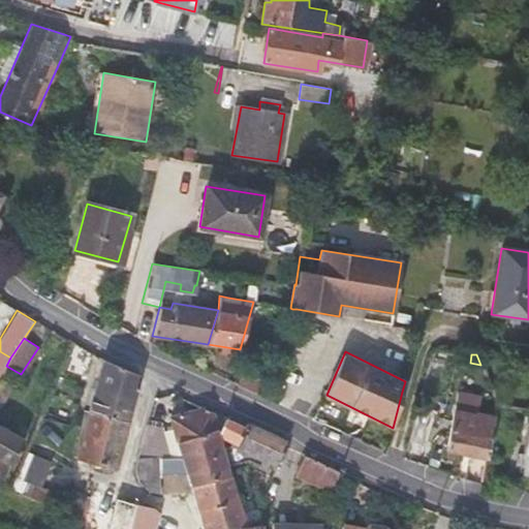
[(76,458),(91,462),(101,465),(101,470),(112,472),(114,467),(116,468),(139,376),(103,361),(76,458)]
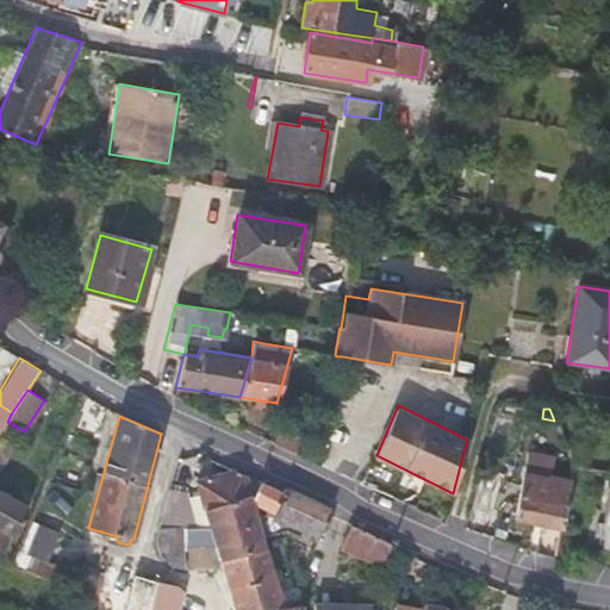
[(0,464),(12,447),(0,437),(0,464)]
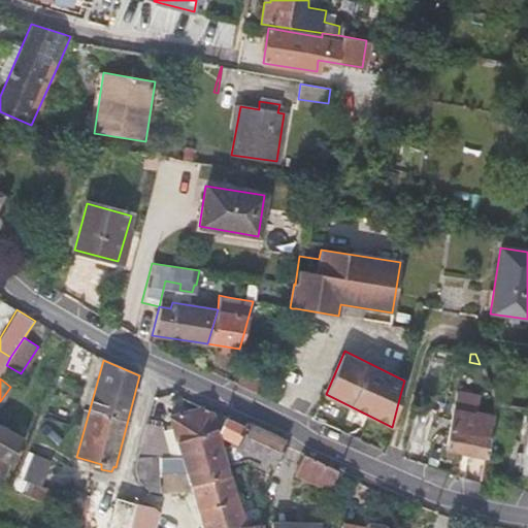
[(443,450),(486,458),(493,415),(474,411),(473,413),(469,413),(470,406),(456,403),(455,409),(452,409),(443,450)]
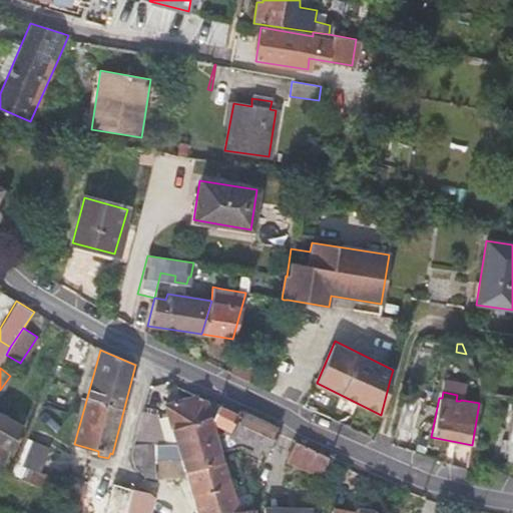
[(157,415),(141,411),(133,444),(160,443),(177,442),(181,459),(185,472),(224,461),(214,425),(206,399),(197,395),(165,404),(168,415),(158,417),(157,415)]
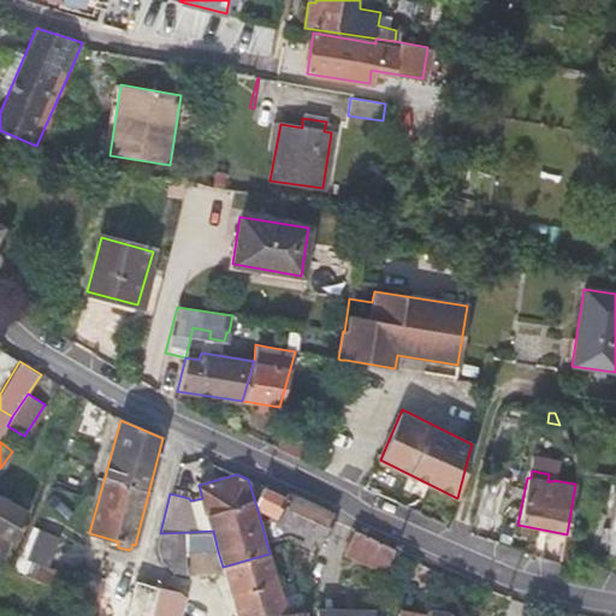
[(503,483),(485,478),(475,511),(493,516),(503,483)]
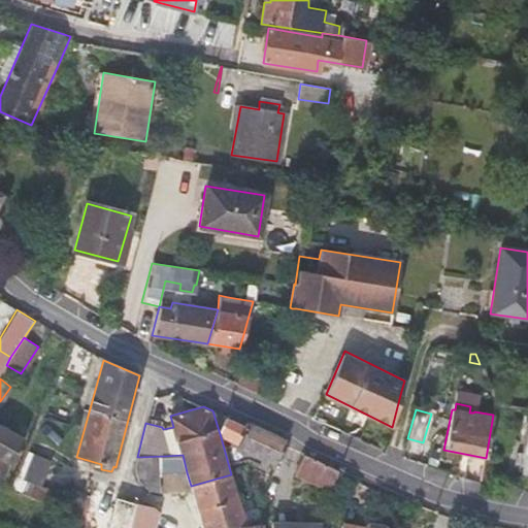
[(274,464),(283,446),(286,439),(249,423),(245,427),(212,410),(221,437),(238,446),(239,449),(274,464)]
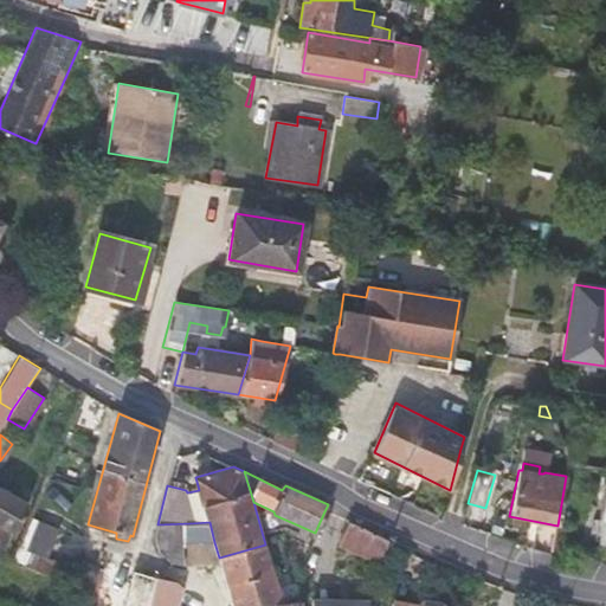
[(605,483),(604,483),(593,540),(605,541),(605,483)]
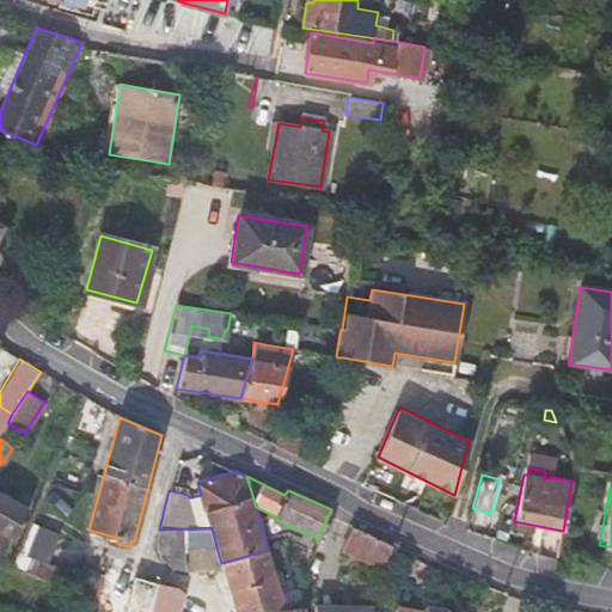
[(0,557),(1,558),(11,538),(14,540),(28,508),(0,491),(0,557)]
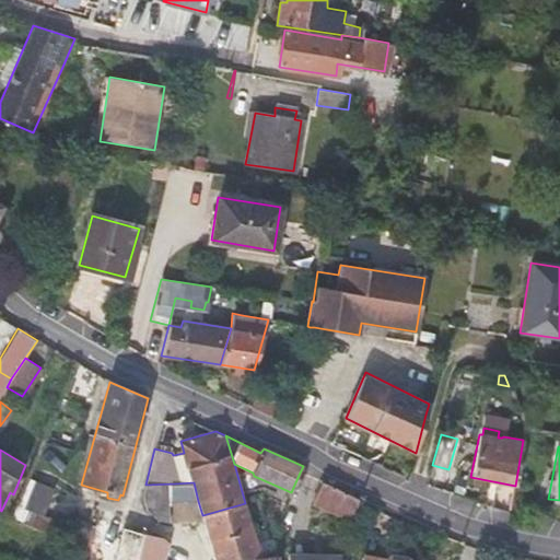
[(175,483),(176,503),(198,501),(194,482),(175,483)]
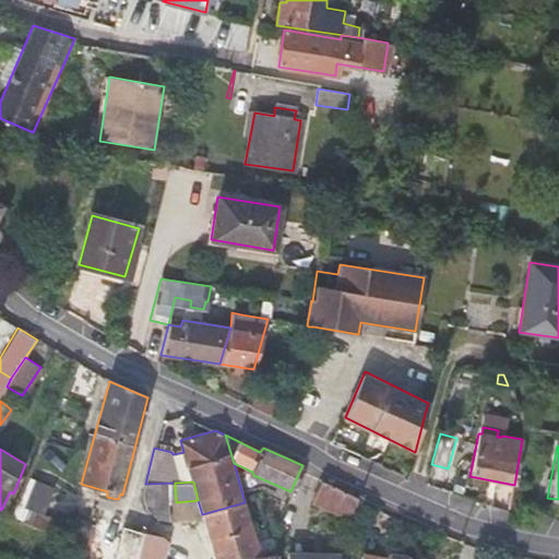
[(348,520),(358,498),(322,482),(313,504),(348,520)]
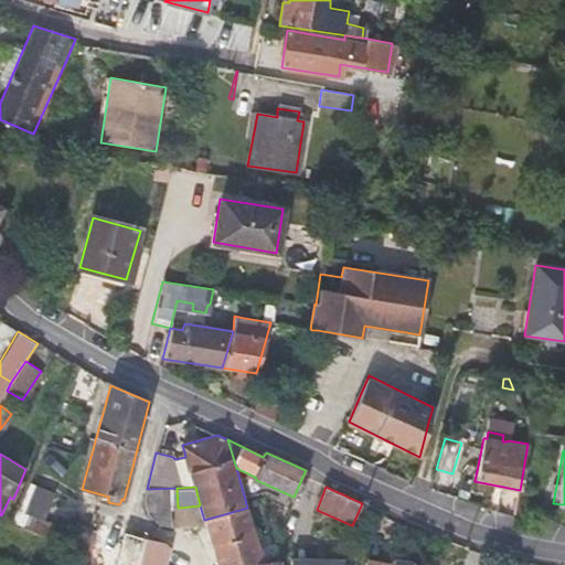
[(178,529),(178,508),(177,488),(147,489),(144,500),(149,516),(160,524),(177,529),(178,529)]
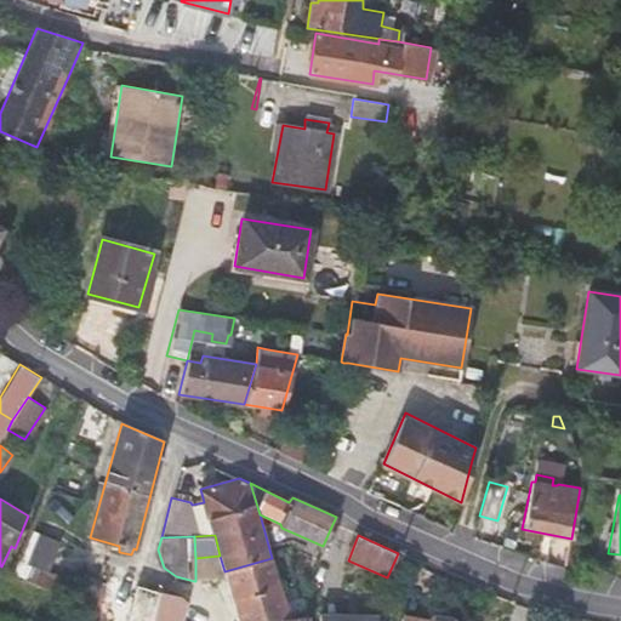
[(224,571),(240,620),(274,620),(283,619),(290,617),(285,605),(279,581),(272,558),(224,571)]
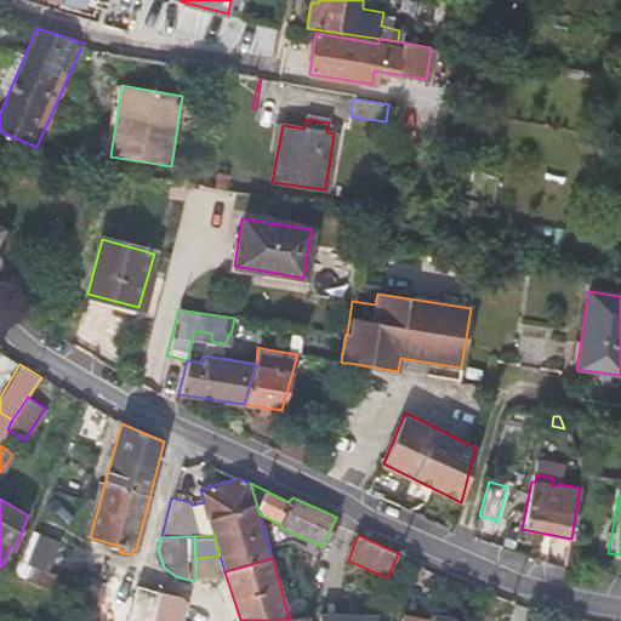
[(73,582),(17,562),(11,575),(68,597),(73,582)]
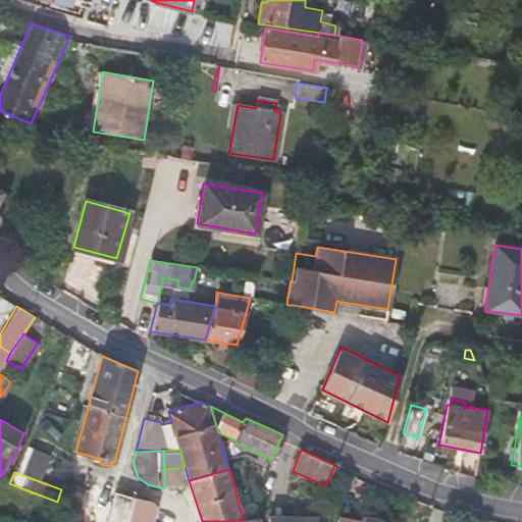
[(72,481),(65,506),(79,510),(81,500),(82,498),(84,484),(72,481)]
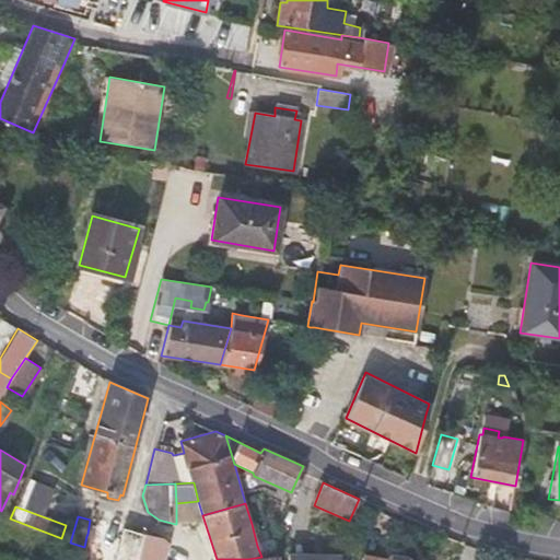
[(275,517),(252,524),(257,546),(281,539),(275,517)]
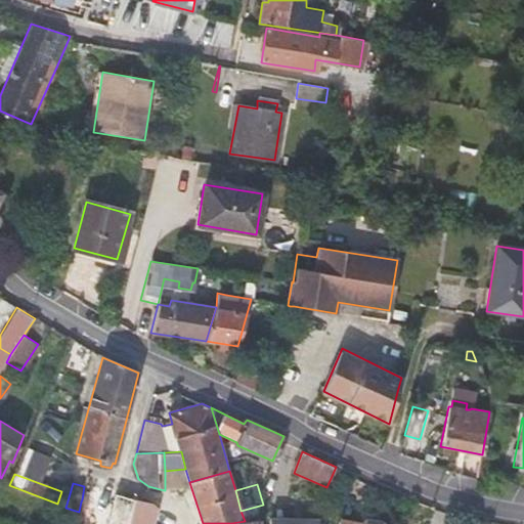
[(95,506),(100,488),(85,485),(84,486),(82,499),(81,501),(95,506)]
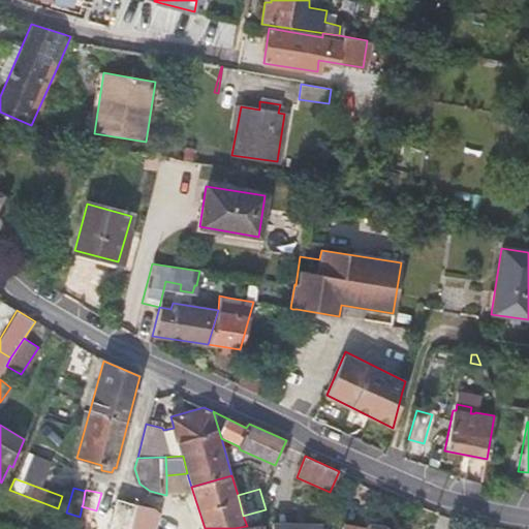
[(130,528),(137,503),(118,498),(107,528),(130,528)]
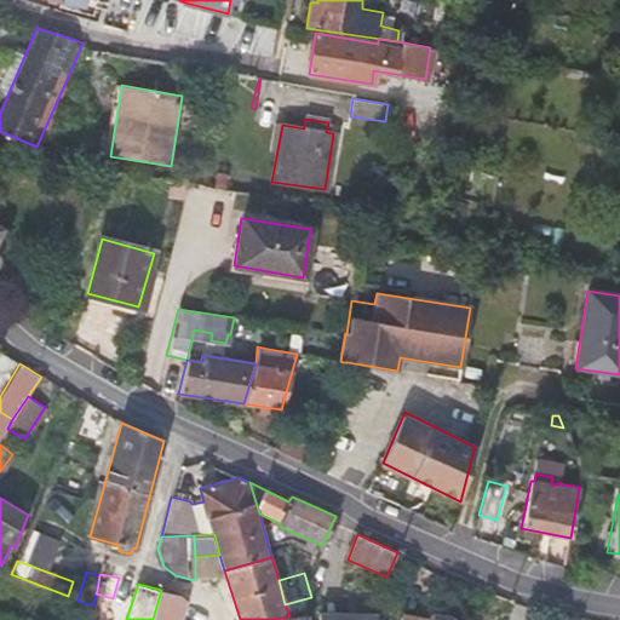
[(179,596),(164,591),(161,590),(153,619),(179,619),(184,602),(179,596)]
